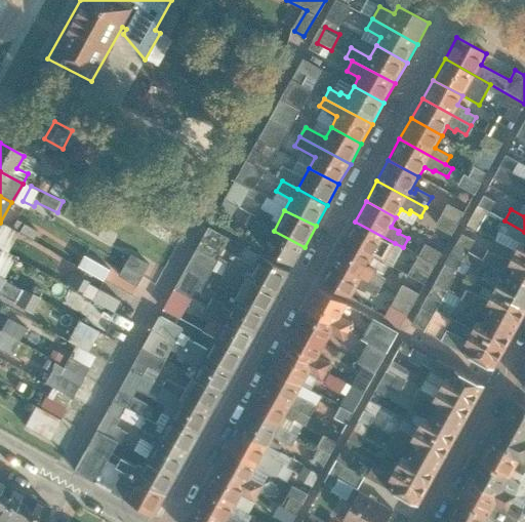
[(520,242),(515,251),(524,256),(524,232),(505,221),(498,231),(520,242)]
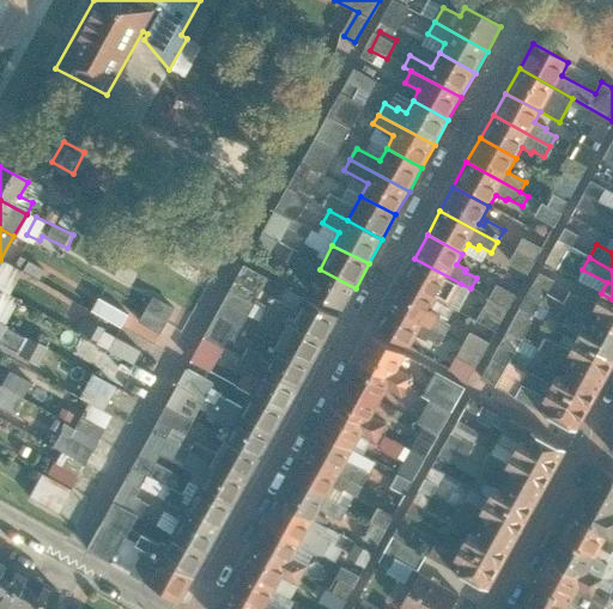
[(401,282),(436,300),(448,308),(461,284),(414,259),(401,282)]
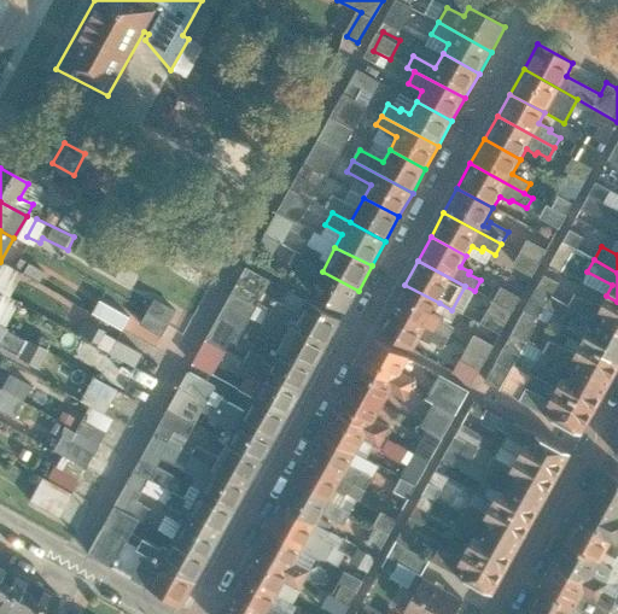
[(347,313),(359,291),(322,272),(309,293),(347,313)]
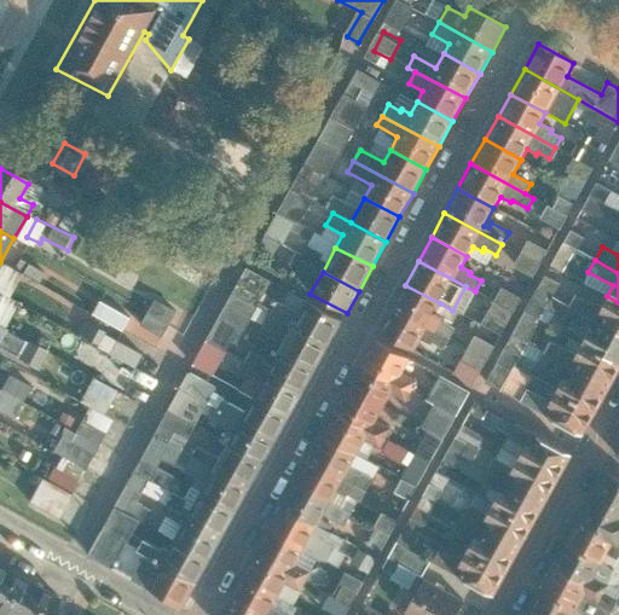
[(434,314),(440,303),(405,285),(392,309),(449,338),(455,329),(444,323),(445,320),(434,314)]
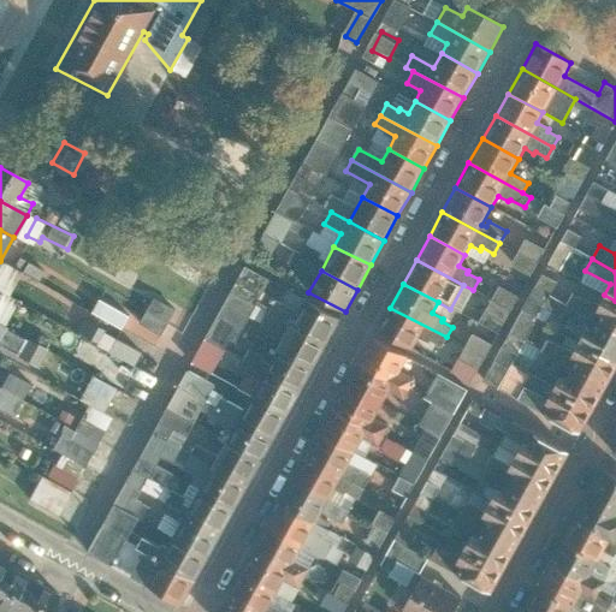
[(483,321),(503,332),(523,295),(504,284),(483,321)]
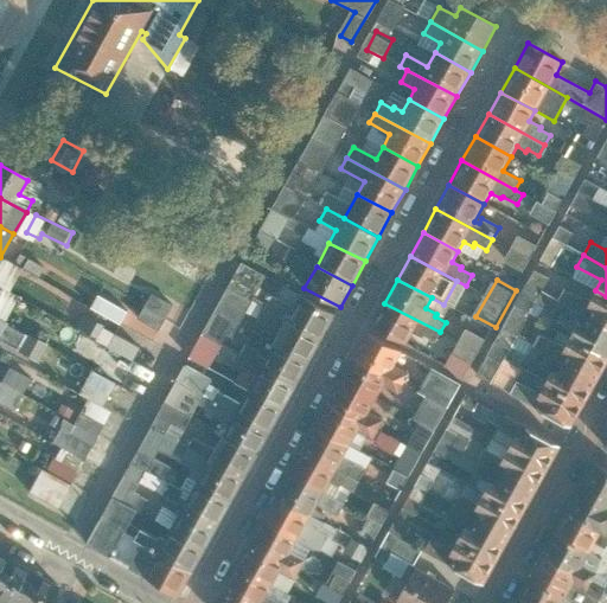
[(606,326),(606,296),(595,290),(588,302),(563,289),(557,300),(606,326)]
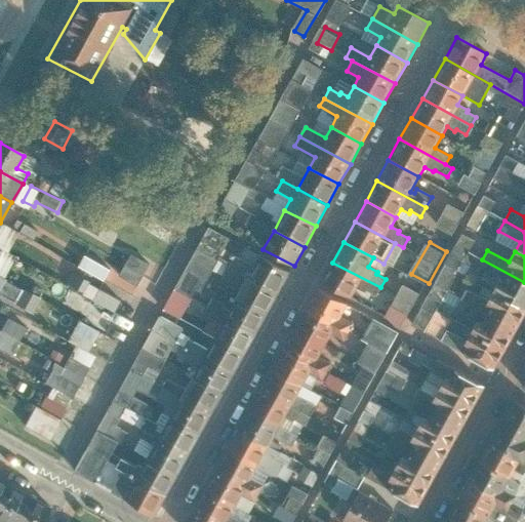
[(498,280),(492,290),(524,308),(524,282),(482,259),(469,252),(463,263),(483,273),(484,272),(498,280)]
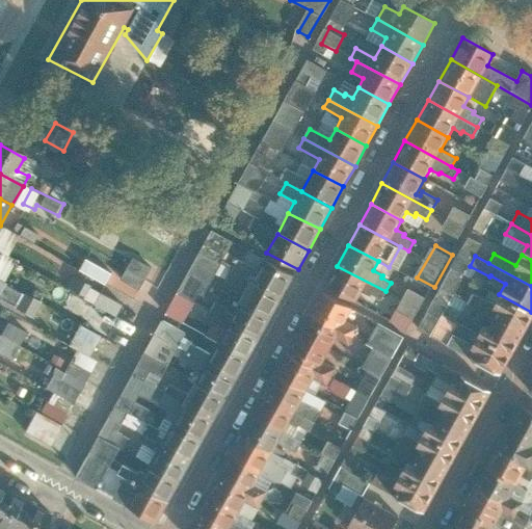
[(124,281),(142,290),(155,266),(136,257),(124,281)]
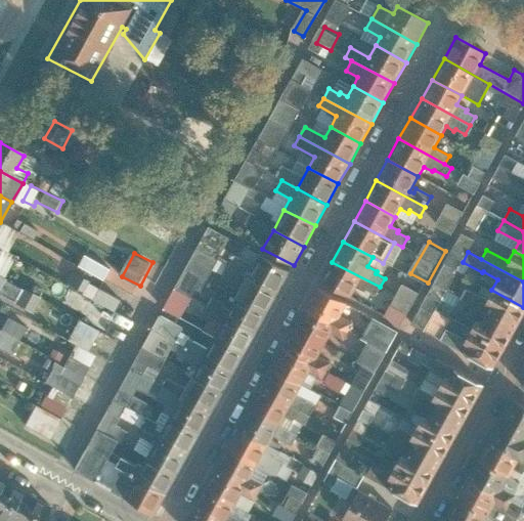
[(88,255),(82,266),(107,280),(114,268),(88,255)]
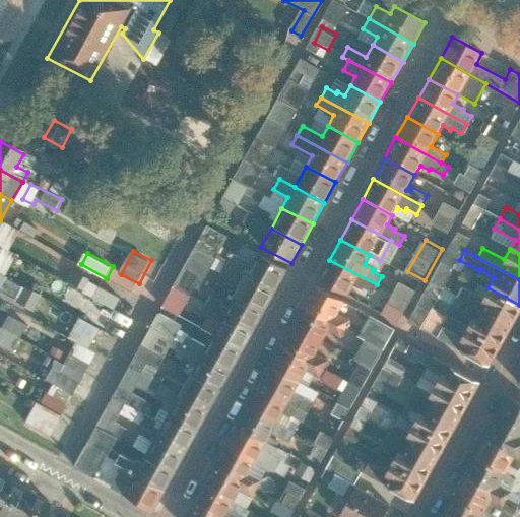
[(287,270),(256,253),(245,274),(276,292),(287,270)]
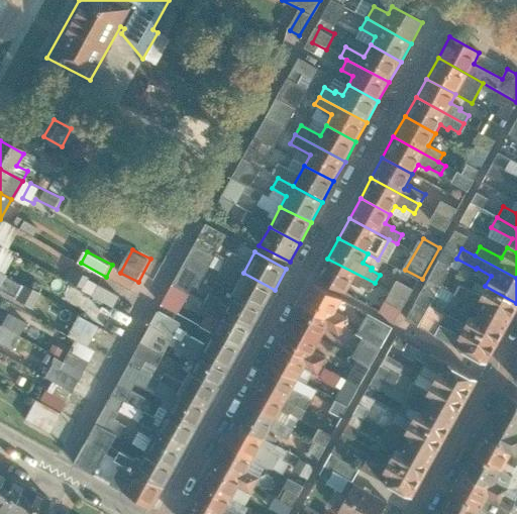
[(371,291),(375,283),(327,259),(316,278),(346,294),(352,284),(359,288),(360,287),(371,291)]
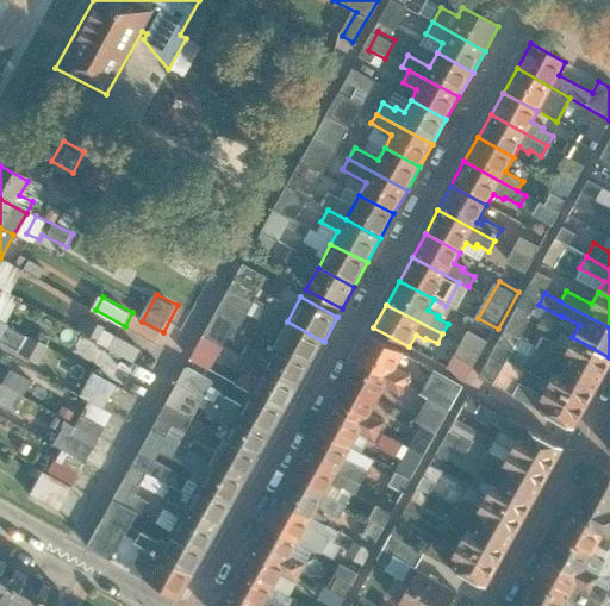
[(310,364),(324,342),(287,322),(266,310),(259,323),(279,335),(274,344),(310,364)]
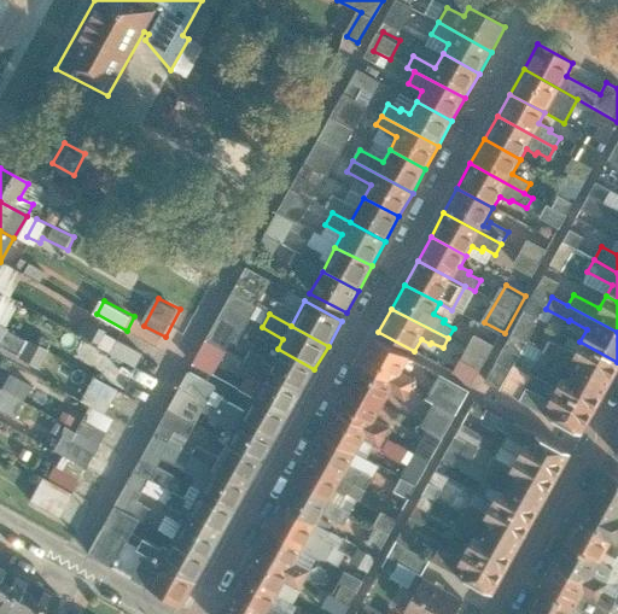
[(458,370),(477,381),(497,344),(478,333),(458,370)]
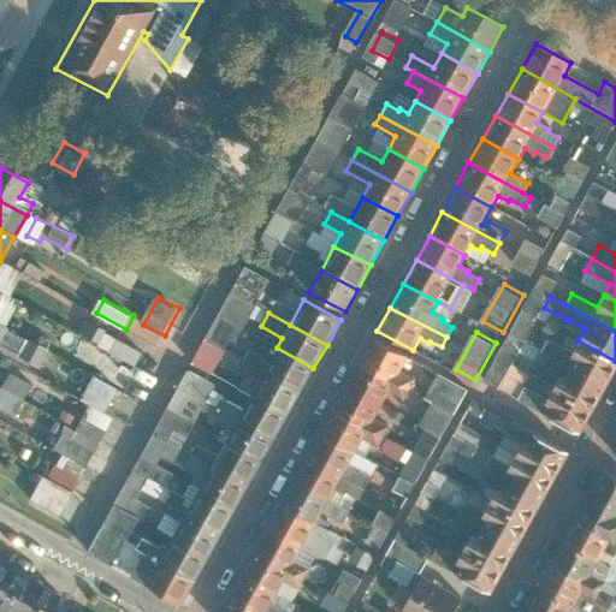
[(122,336),(113,354),(138,366),(147,349),(122,336)]
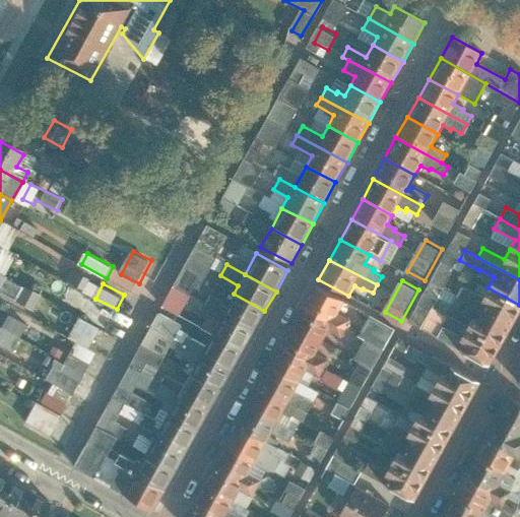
[(343,303),(314,286),(303,307),(345,330),(350,321),(337,314),(343,303)]
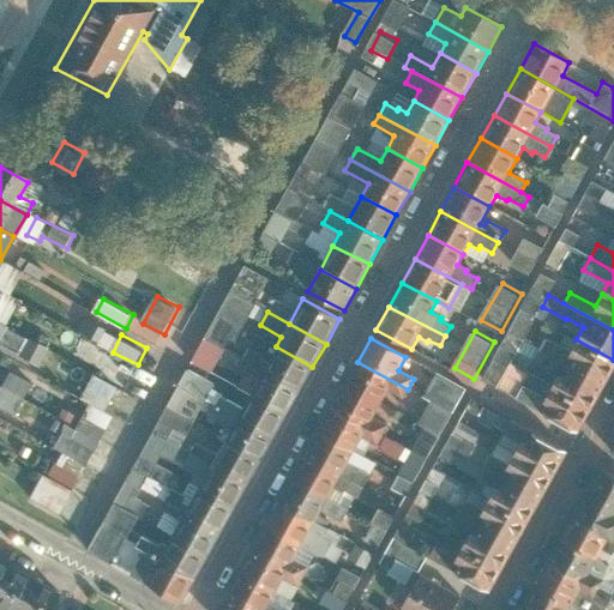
[(605,385),(613,368),(613,360),(576,339),(570,351),(546,339),(540,349),(605,385)]
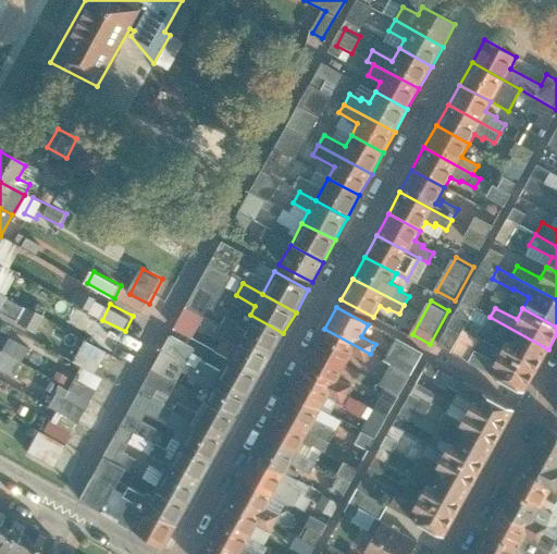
[(283,333),(250,315),(242,330),(236,328),(238,323),(225,316),(219,327),(237,339),(271,356),(283,333)]
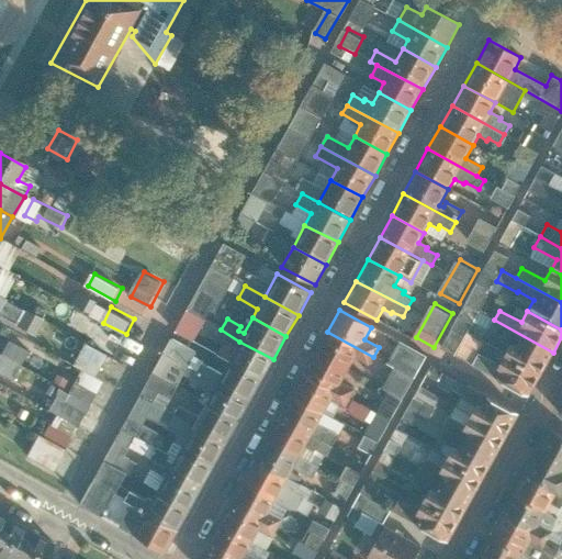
[(512,343),(504,355),(541,375),(553,353),(494,320),(489,330),(512,343)]
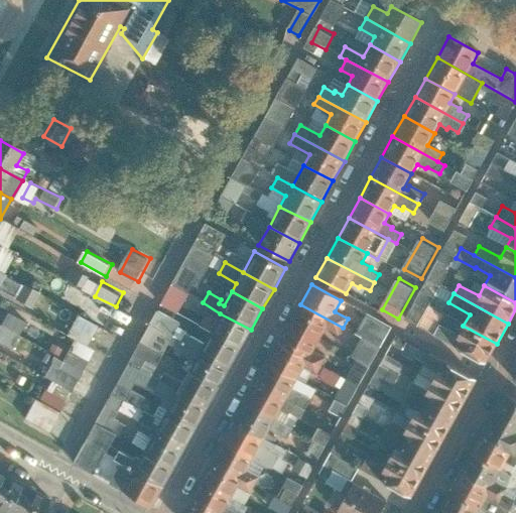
[(289,324),(319,340),(325,330),(338,337),(343,328),(300,304),(289,324)]
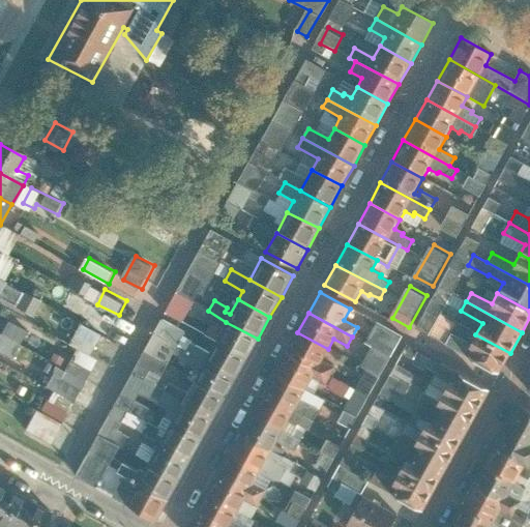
[(246,358),(258,339),(226,322),(215,342),(246,358)]
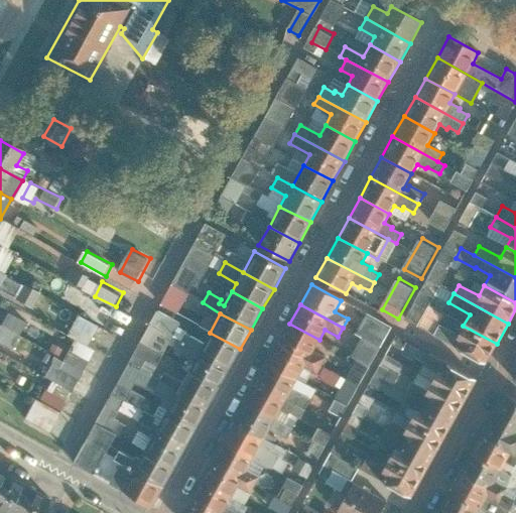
[(48,378),(30,423),(56,434),(93,346),(92,346),(101,324),(83,315),(66,357),(58,354),(48,377),(48,378)]
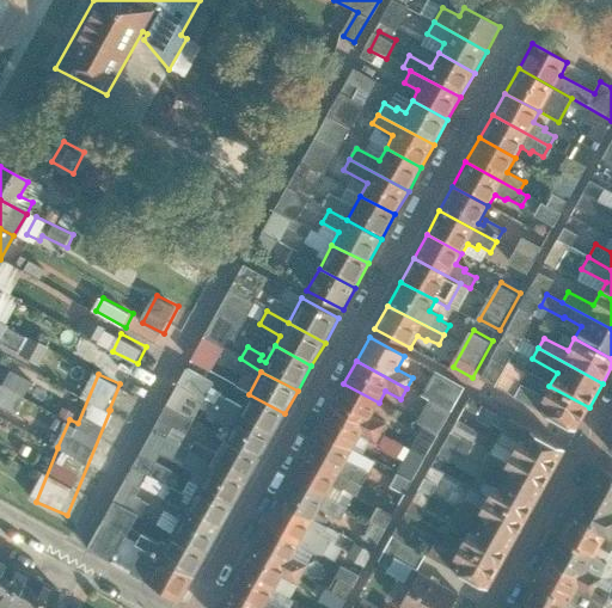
[(369,417),(379,403),(343,384),(330,409),(380,435),(386,425),(369,417)]
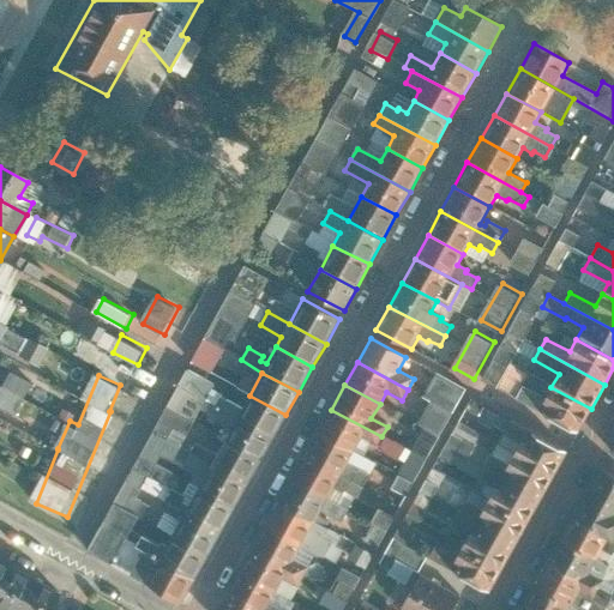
[(578,433),(591,409),(551,387),(545,398),(523,386),(516,399),(578,433)]
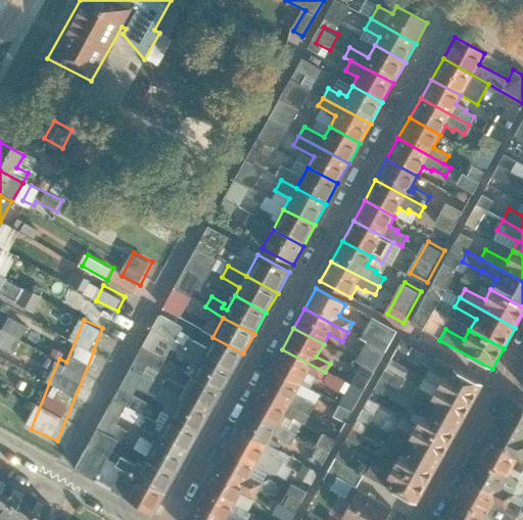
[(243,353),(212,337),(205,348),(187,339),(183,346),(233,371),(243,353)]
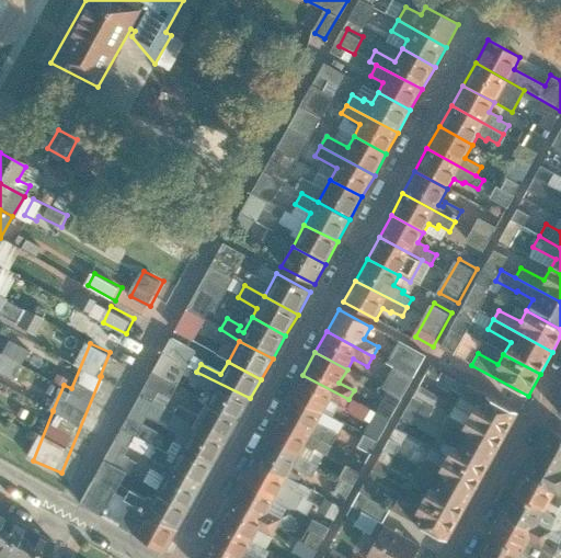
[(238,421),(250,398),(196,372),(192,379),(213,390),(205,405),(238,421)]
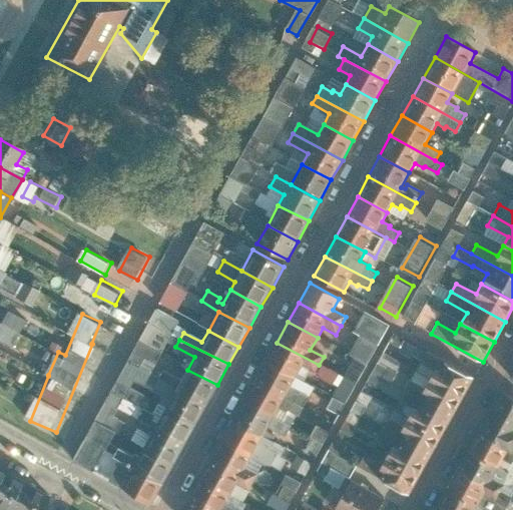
[(266,362),(295,379),(302,367),(315,373),(319,365),(277,343),(266,362)]
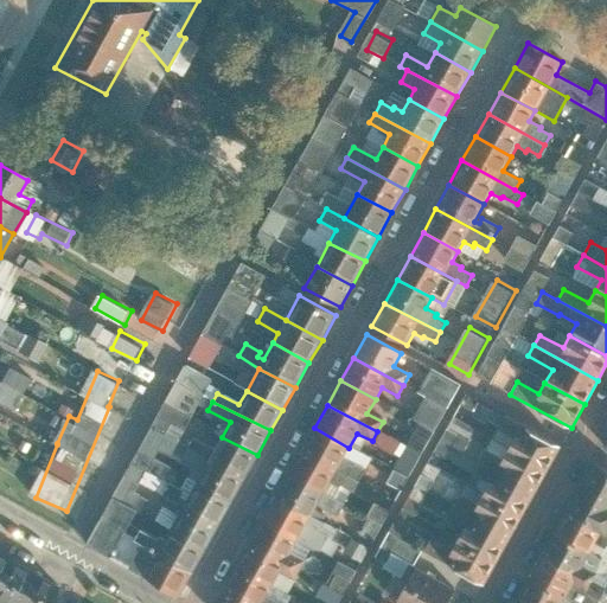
[(515,437),(506,450),(548,472),(561,448),(505,417),(498,429),(515,437)]
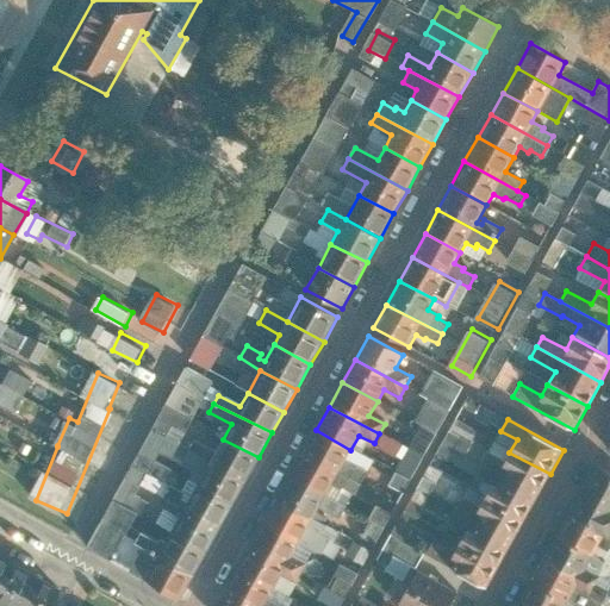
[(442,455),(454,460),(459,449),(479,457),(484,444),(471,439),(474,429),(455,422),(442,455)]
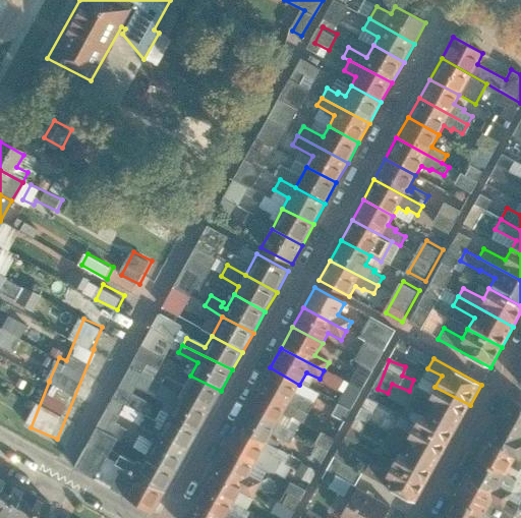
[(294,393),(299,385),(270,367),(258,388),(307,414),(313,403),(294,393)]
